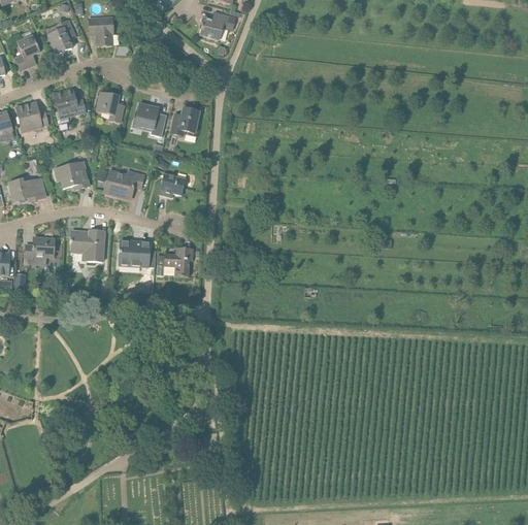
[(69,3),(60,2),(59,8),(67,10),(69,3)]
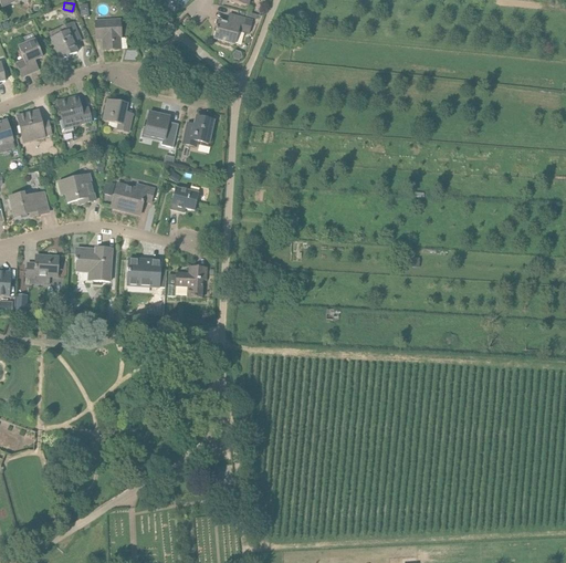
[(227,20),(218,18),(216,28),(217,29),(215,35),(236,41),(239,28),(249,31),(252,18),(244,16),(229,11),(227,20)]
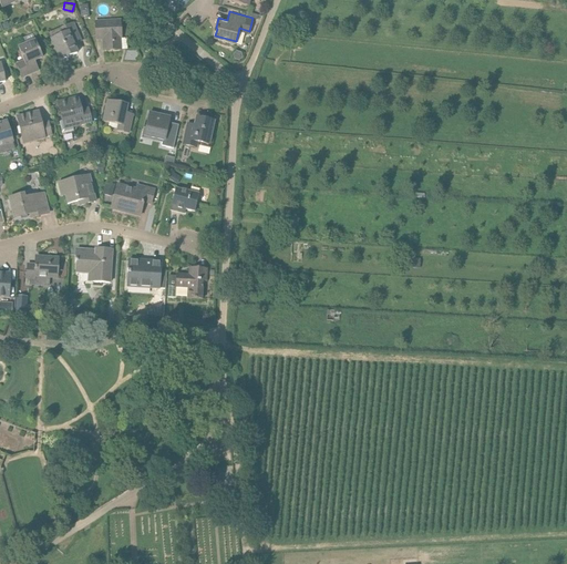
[(120,16),(94,18),(95,37),(103,37),(104,48),(121,47),(120,16)]
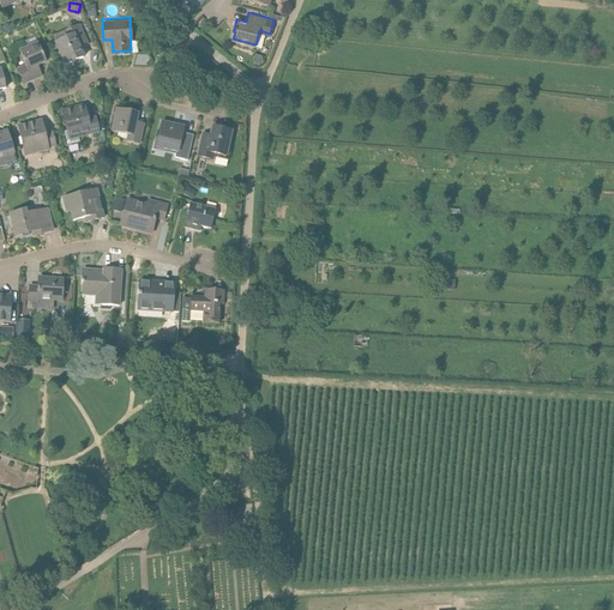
[(53,32),(66,62),(84,54),(79,44),(88,41),(79,20),(53,32)]
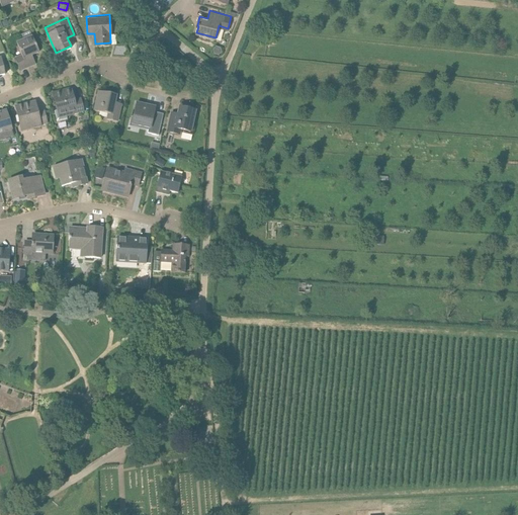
[(31,54),(38,50),(31,33),(16,40),(21,53),(14,56),(20,68),(28,65),(25,59),(32,56),(31,54)]
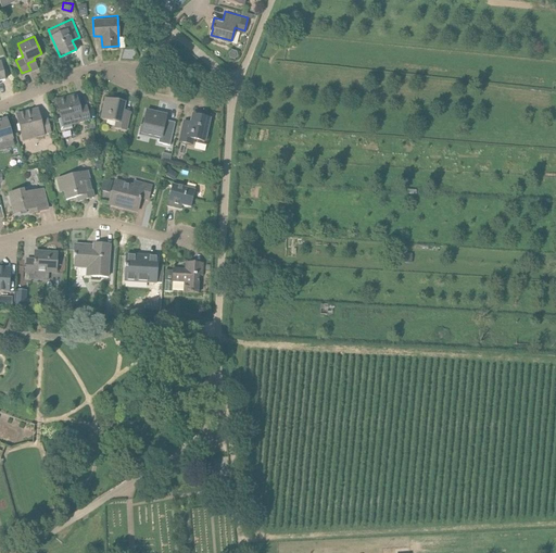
[(72,96),(58,100),(62,115),(59,116),(61,127),(72,124),(72,122),(89,116),(86,103),(79,104),(76,92),(71,93),(72,96)]
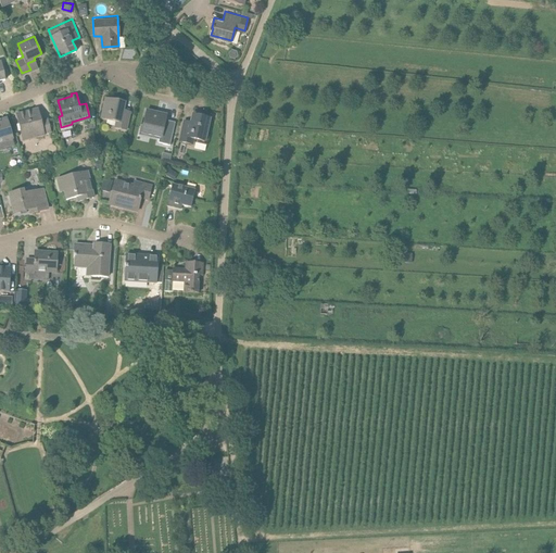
[(125,100),(105,96),(101,116),(115,120),(114,125),(127,128),(131,109),(124,108),(125,100)]
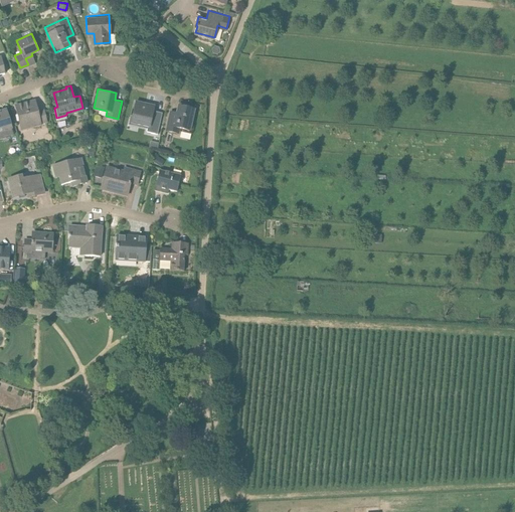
[(44,107),(43,107),(37,109),(35,99),(15,104),(21,129),(41,124),(40,122),(47,121),(44,107)]
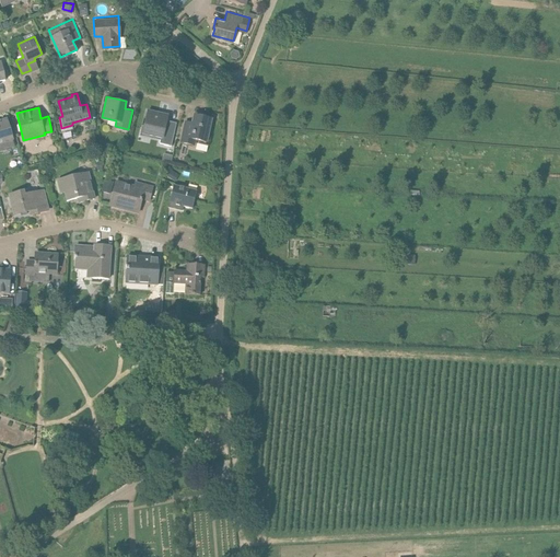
[(148,107),(142,132),(163,137),(164,135),(166,119),(168,113),(148,107)]
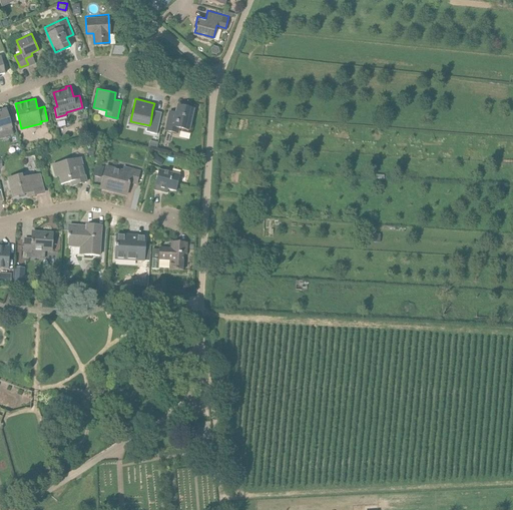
[(170,109),(165,128),(178,131),(179,125),(189,127),(193,107),(178,103),(176,110),(170,109)]
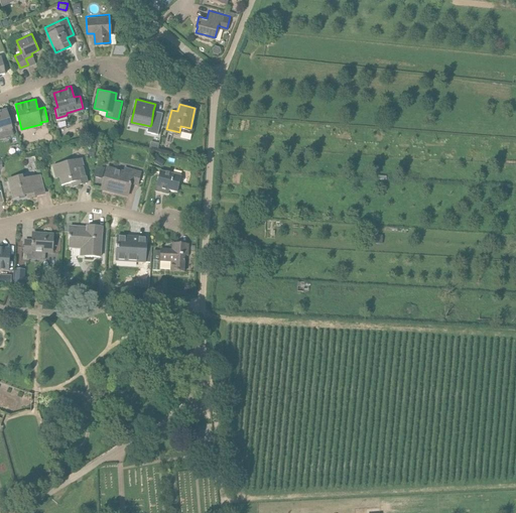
[(0,134),(3,134),(3,135),(5,135),(11,133),(13,132),(13,131),(6,107),(0,109),(0,134)]
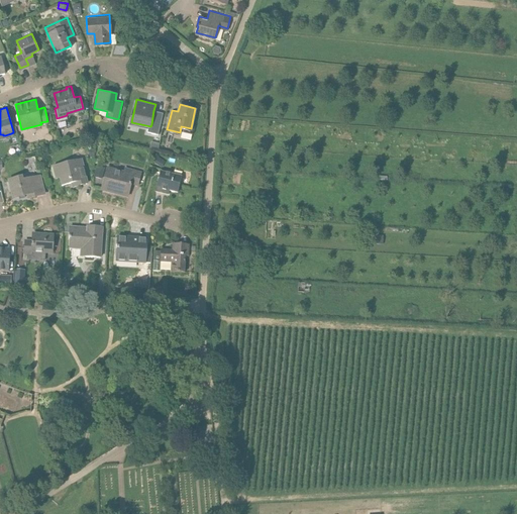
[(162,166),(166,160),(158,155),(153,161),(162,166)]
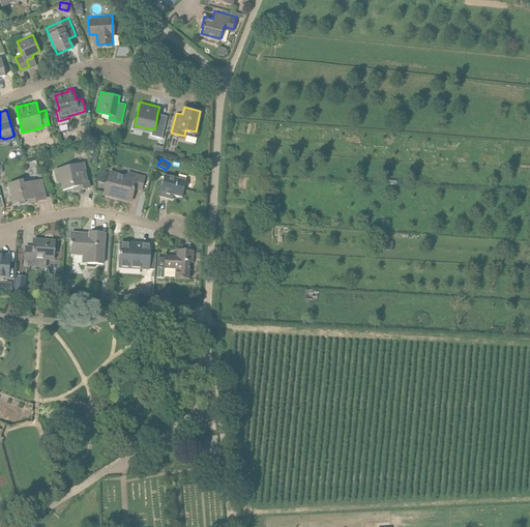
[(56,182),(61,180),(63,187),(80,183),(81,187),(89,185),(83,160),(53,168),(56,182)]
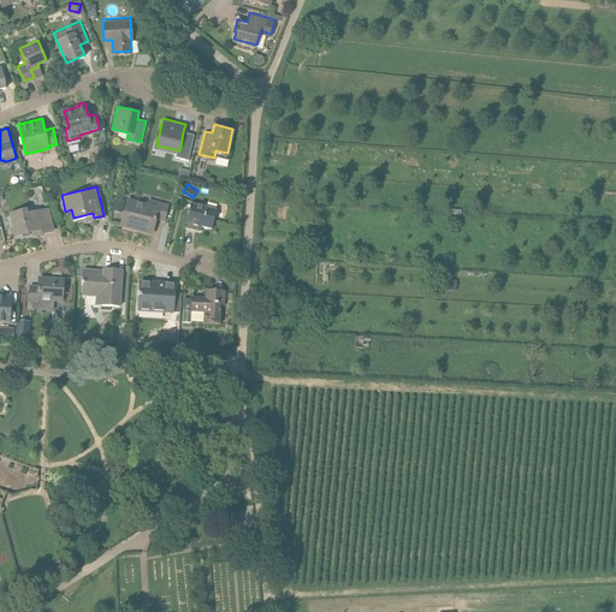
[(124,197),(114,195),(111,208),(122,211),(124,197)]
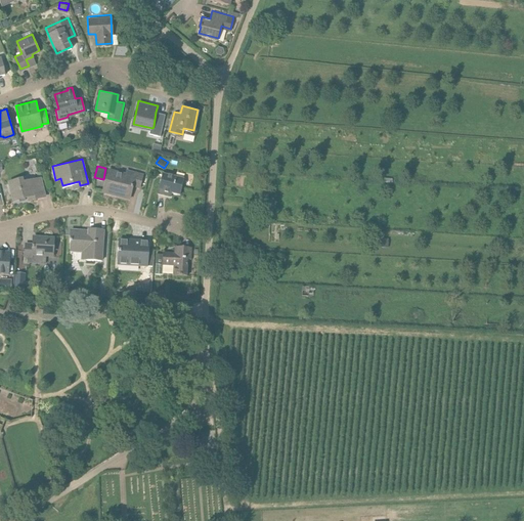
[(125,171),(107,167),(102,189),(114,192),(114,189),(130,193),(133,184),(140,186),(143,172),(126,167),(125,171)]
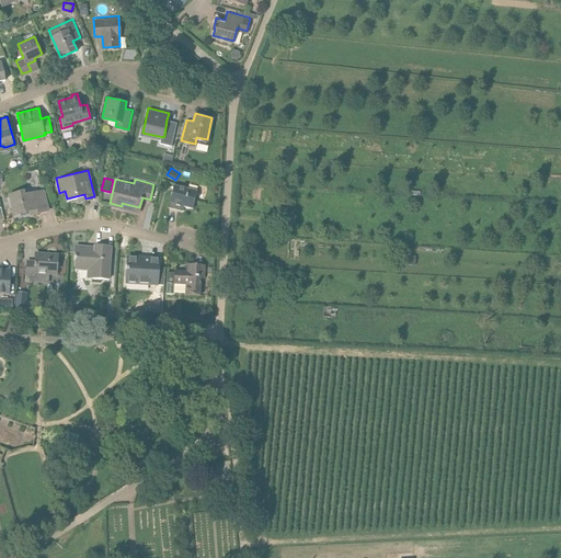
[(193,206),(197,189),(173,183),(169,205),(175,206),(176,202),(193,206)]
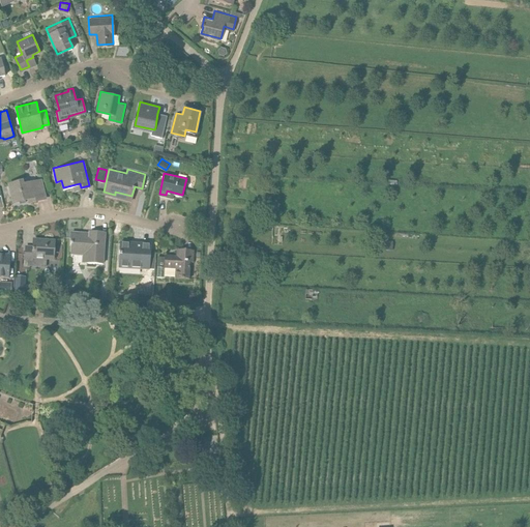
[(30,200),(46,197),(40,177),(24,181),(23,178),(8,181),(13,201),(30,197),(30,200)]
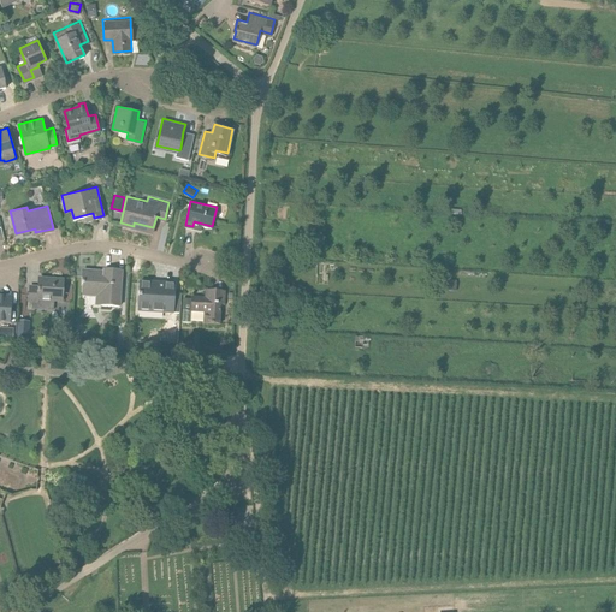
[(96,268),(83,267),(82,293),(95,295),(95,302),(119,304),(122,268),(104,267),(104,269),(96,269),(96,268)]
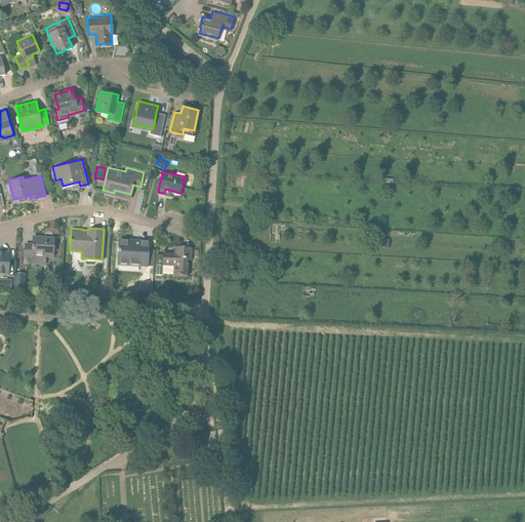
[(33,254),(53,255),(54,236),(39,235),(39,240),(33,239),(33,242),(26,242),(25,257),(33,257),(33,254)]
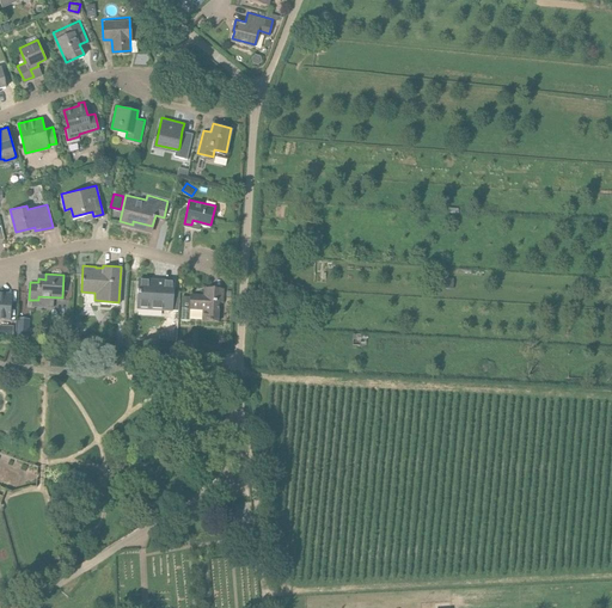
[(172,309),(173,283),(153,282),(153,277),(139,277),(138,307),(172,309)]
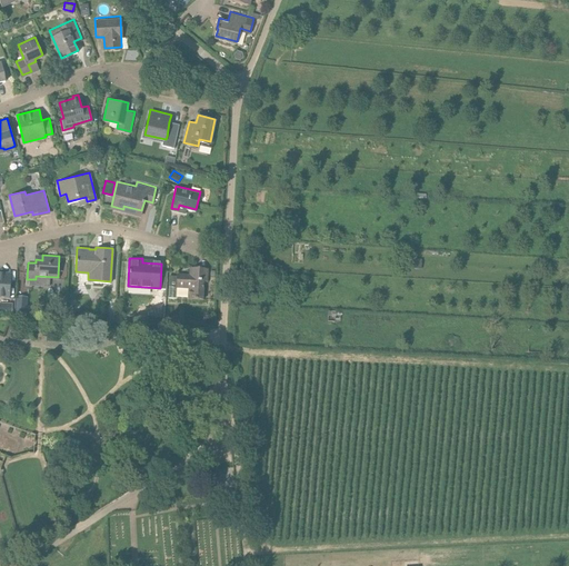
[(176,296),(177,286),(188,287),(187,296),(202,297),(203,278),(207,278),(208,267),(193,266),(193,272),(178,271),(177,275),(170,275),(169,285),(168,296),(176,296)]
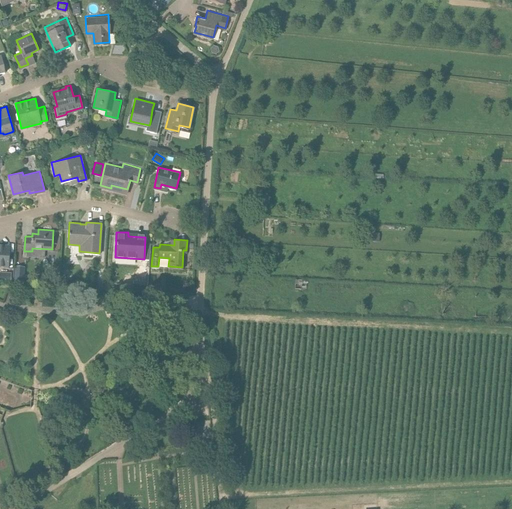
[(0,261),(8,262),(9,244),(0,243),(0,261)]
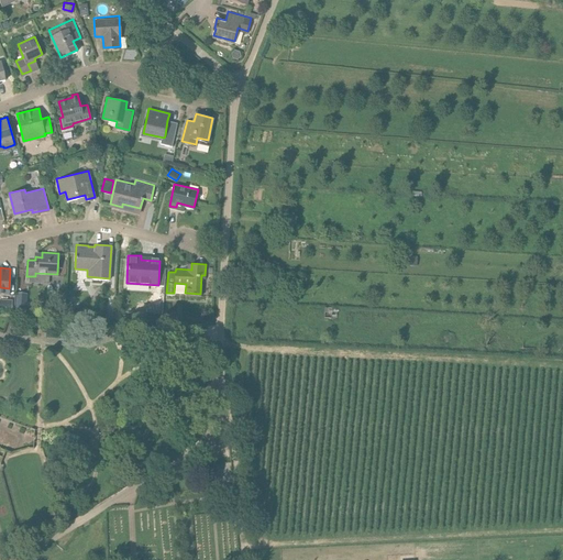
[(28,292),(17,291),(15,308),(30,309),(30,300),(26,300),(28,292)]
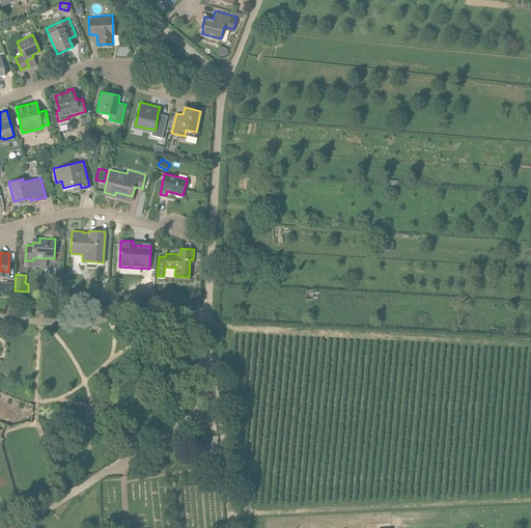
[(0,279),(0,287),(10,288),(11,280),(0,279)]
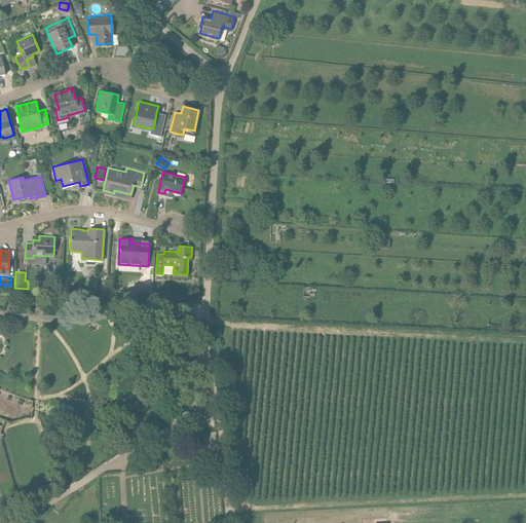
[(152,288),(137,286),(136,295),(151,297),(152,288)]
